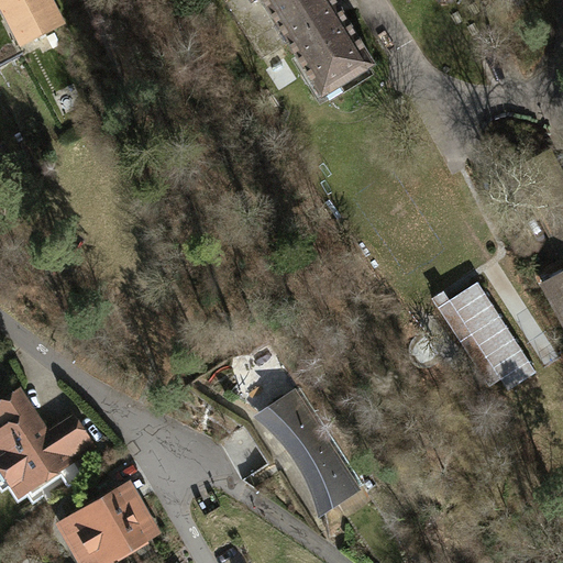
[(0,0),(0,36),(12,61),(29,52),(25,44),(62,25),(48,0),(0,0)]
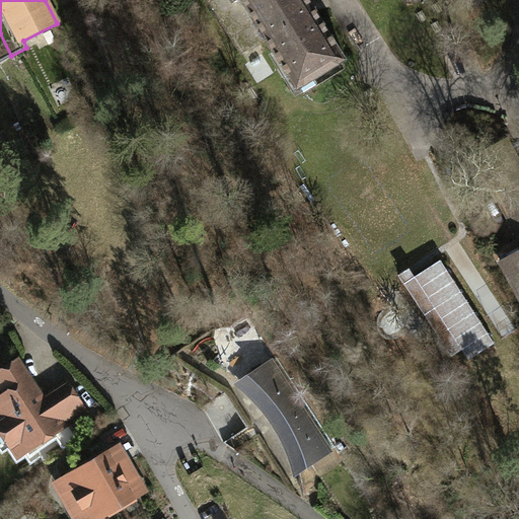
[(265,38),(297,89),(345,60),(313,8),(326,5),(324,0),(208,0),(240,52),(265,38)]
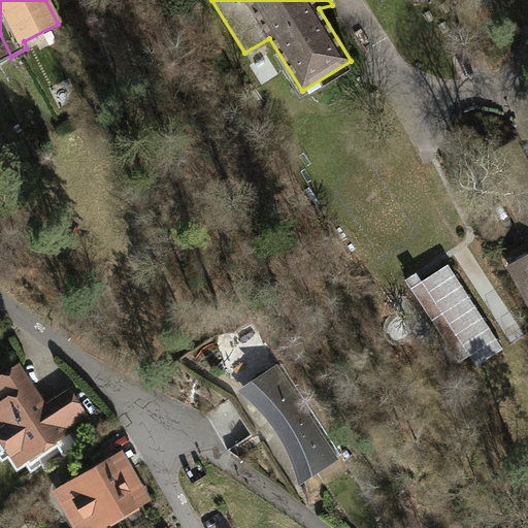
[(0,34),(0,62),(11,57),(0,34)]
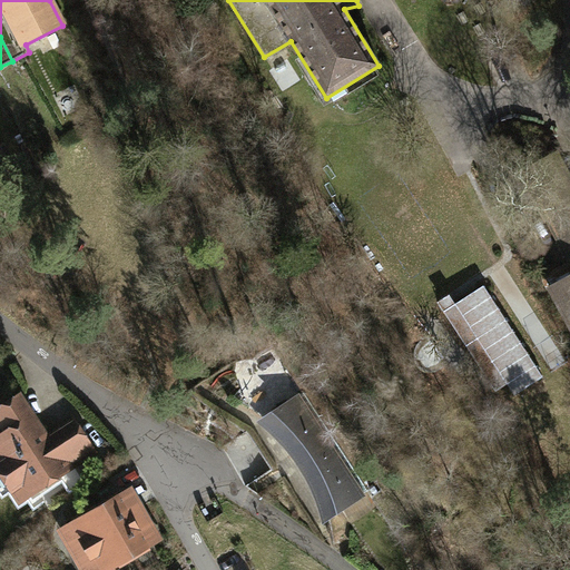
[(569,277),(552,287),(569,321),(569,182),(556,155),(523,173),(569,258),(569,277)]
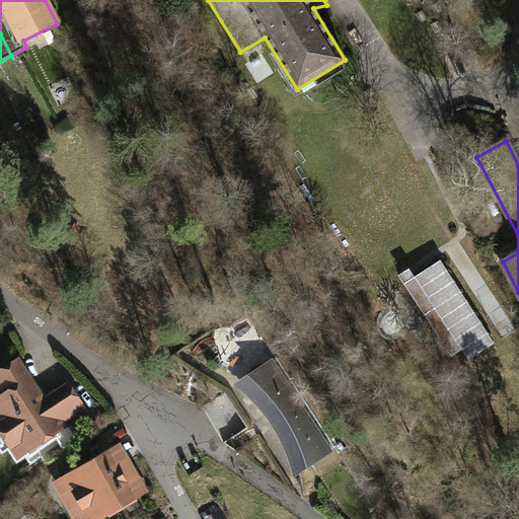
[(440,260),(404,284),(451,356),(462,349),(468,360),(495,344),(440,260)]
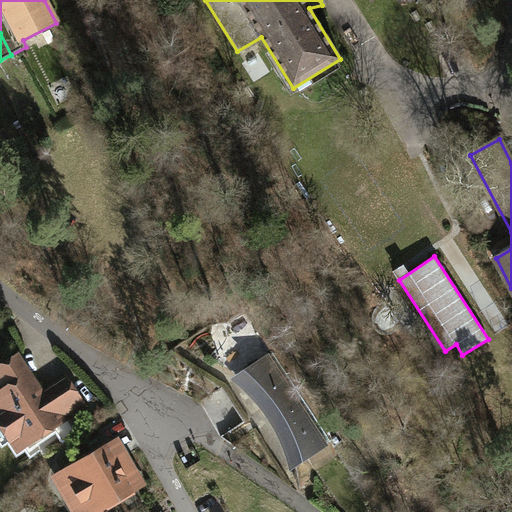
[(328,444),(270,355),(238,376),(255,392),(269,409),(278,422),(286,440),(295,464),(328,444)]
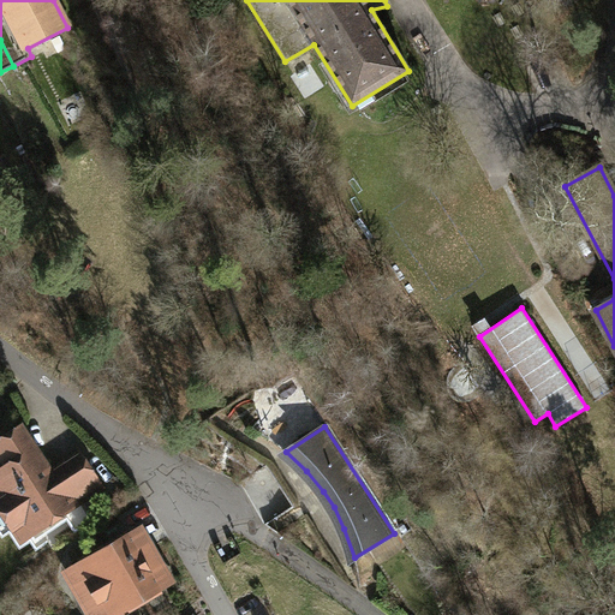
[(51,476),(21,430),(0,442),(0,502),(22,537),(99,488),(78,458),(51,476)]
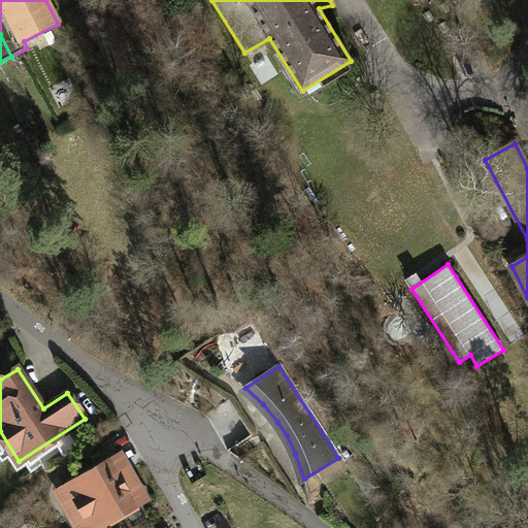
[(112,461),(58,493),(77,527),(93,527),(137,503),(112,461)]
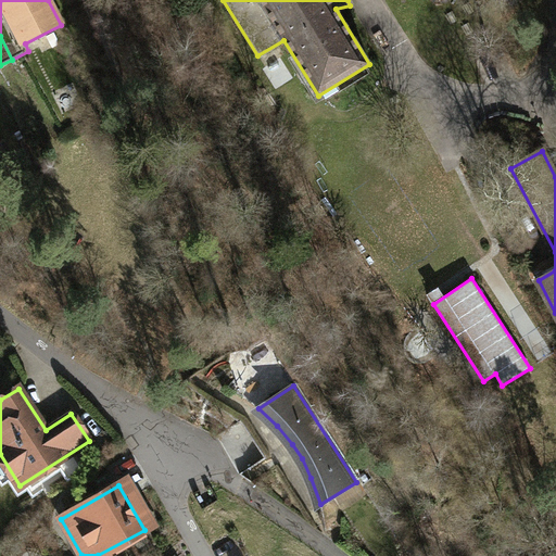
All buildings are outlined.
